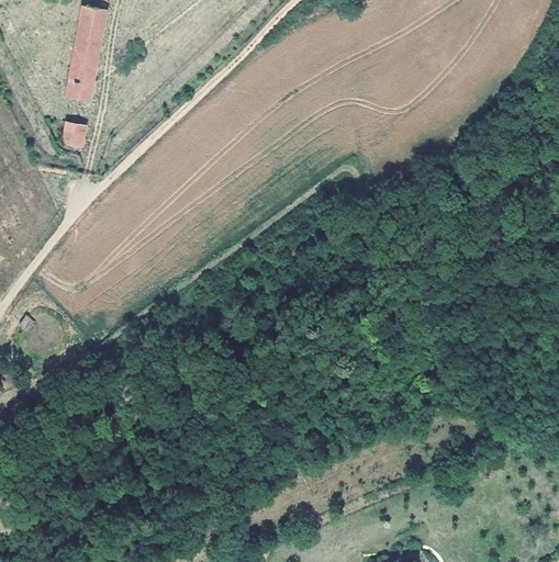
[(81,7),(65,94),(89,99),(105,11),(81,7)]
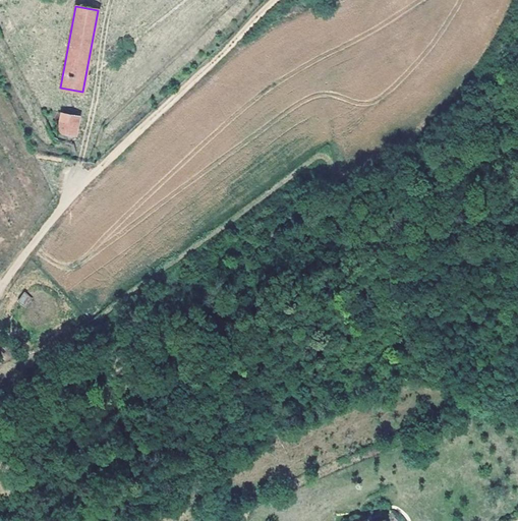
[(61,112),(57,129),(77,133),(79,115),(61,112)]
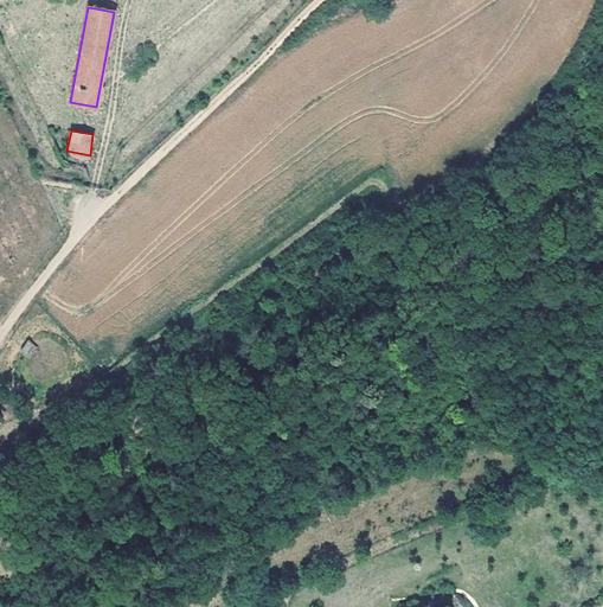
[(26,358),(34,347),(25,340),(17,351),(26,358)]
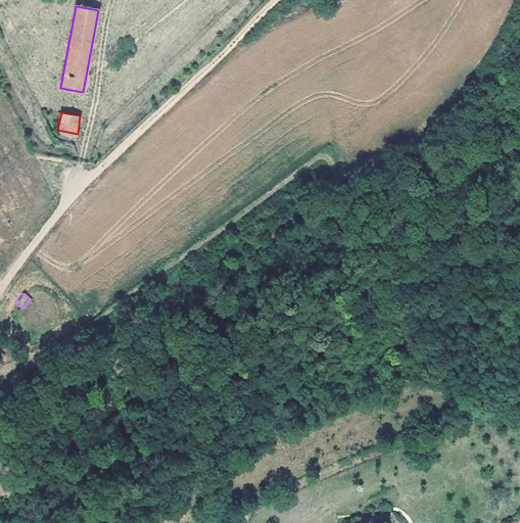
[(519,390),(511,399),(519,408),(519,390)]
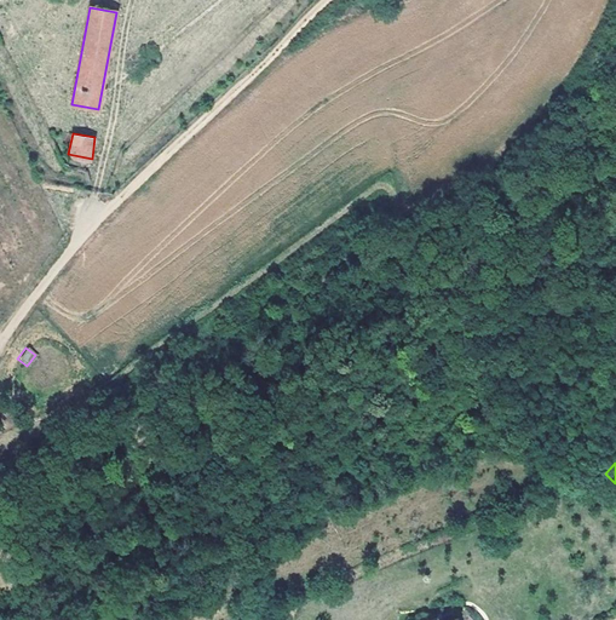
[(615,483),(605,474),(599,478),(610,488),(615,483)]
